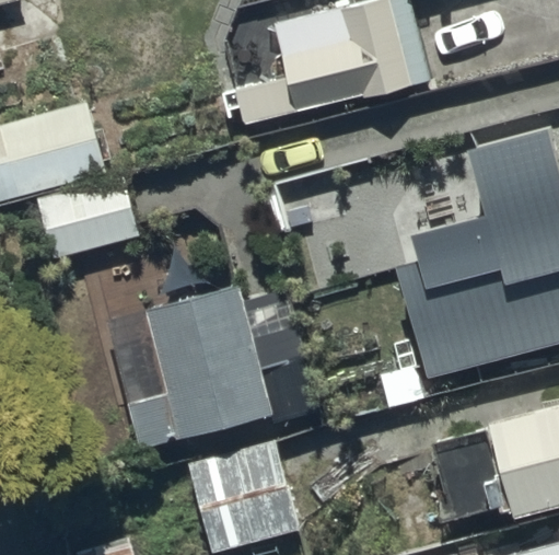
[(0,4),(16,0),(0,0),(0,54),(3,54),(0,44),(0,4)]
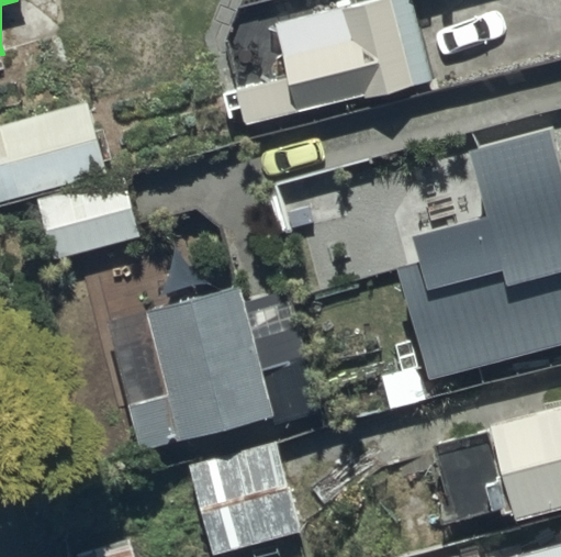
[(411,0),(373,0),(273,23),(285,80),(234,92),(242,124),(430,80),(411,0)]
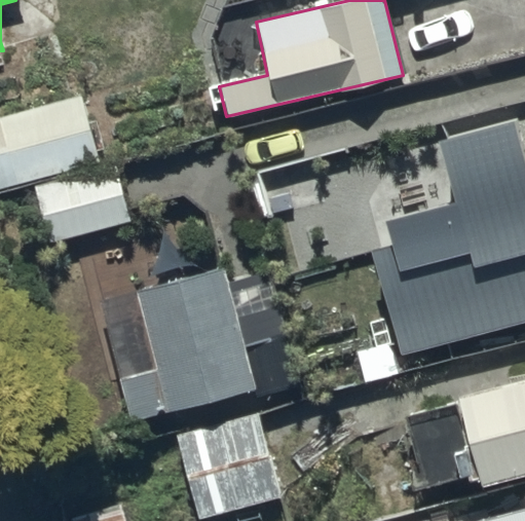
[(82,95),(0,118),(0,190),(102,160),(82,95)]
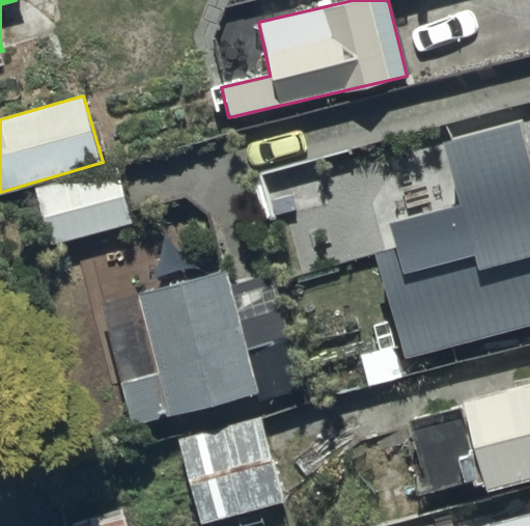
[(375,250),(403,356),(529,323),(529,163),(518,114),(440,134),(457,200),(388,218),(395,245),(375,250)]
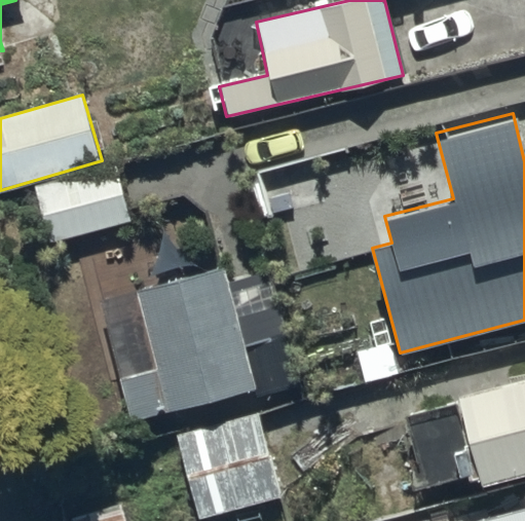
[(35,189),(50,246),(133,222),(117,166),(35,189)]
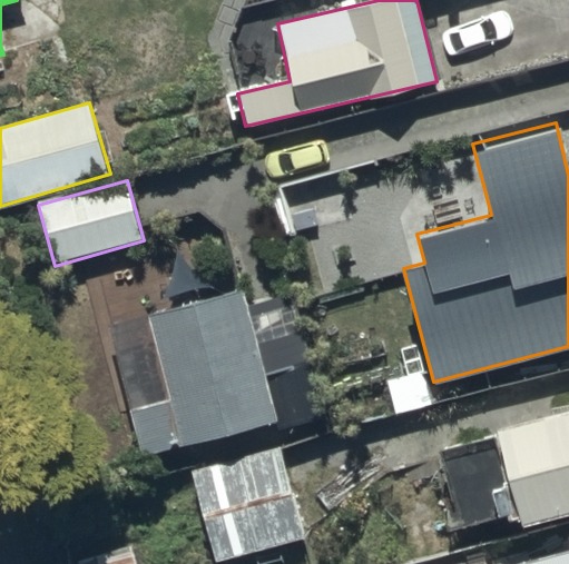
[(243,288),(146,315),(168,397),(133,407),(147,458),(277,423),(280,431),(322,418),(288,295),(247,306),(243,288)]
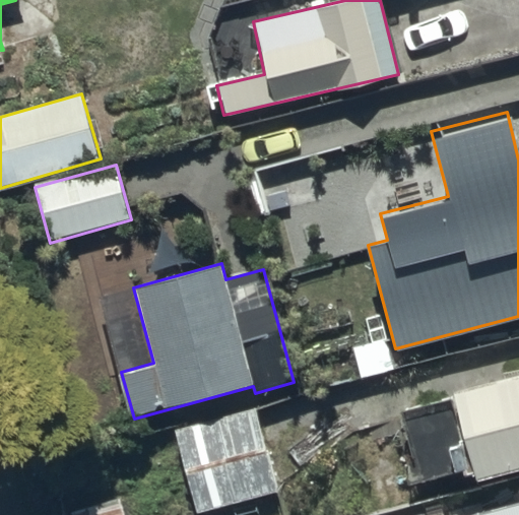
[(518,371),(451,388),(453,400),(398,412),(409,457),(400,459),(406,485),(445,475),(445,476),(474,469),(476,477),(518,466),(518,371)]
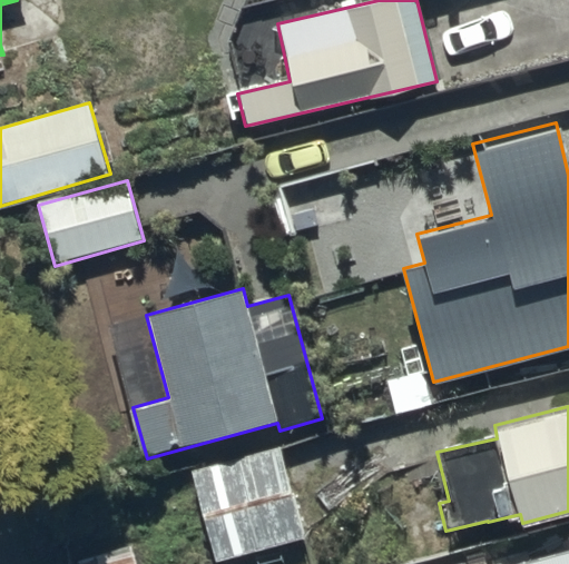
[(281,448),(192,472),(215,562),(304,540),(281,448)]
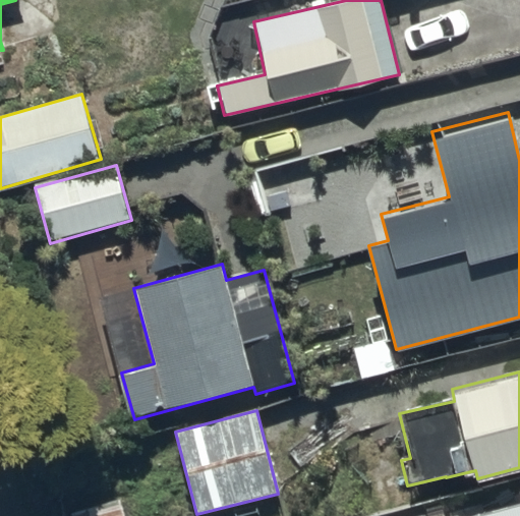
[(153,515),(148,496),(71,515),(153,515)]
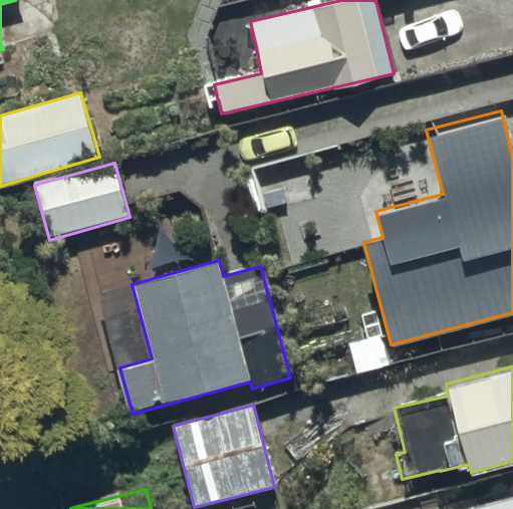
[(512,489),(511,490),(512,495),(512,502),(489,508),(512,508),(512,489)]
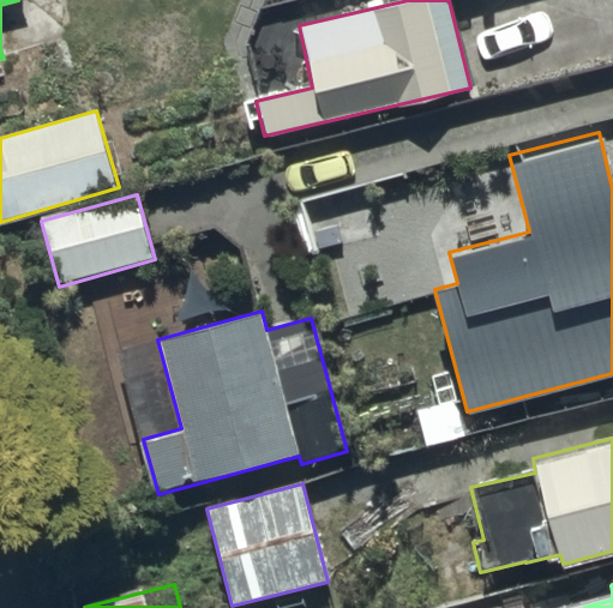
All buildings are outlined.
